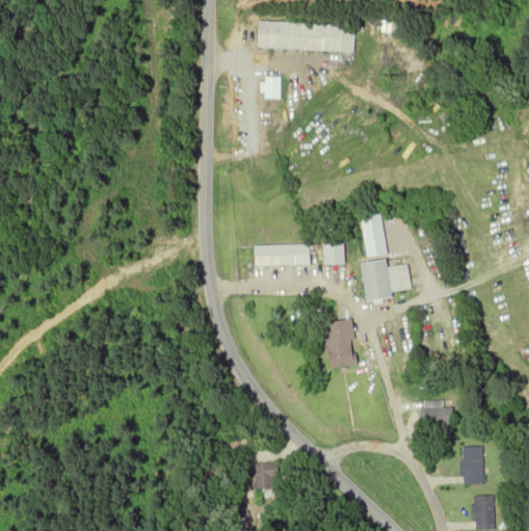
[(355,25),(258,22),(257,49),(354,52),(355,25)]
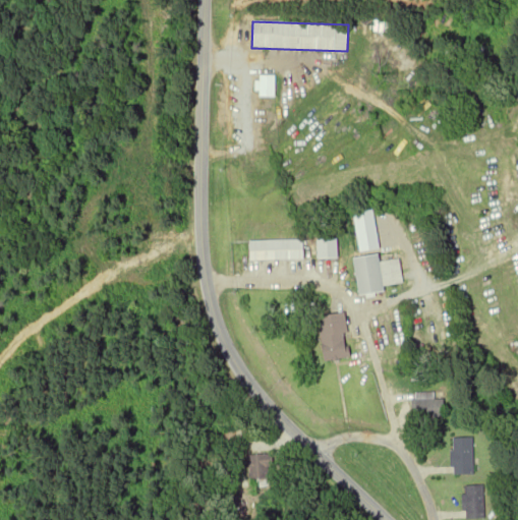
[(274,75),(256,75),(256,110),(274,110),(274,75)]
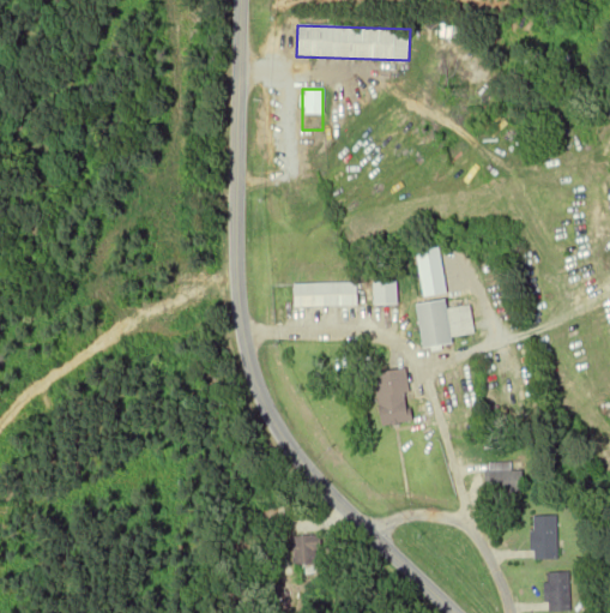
[(355,306),(355,283),(293,283),(293,306),(355,306)]
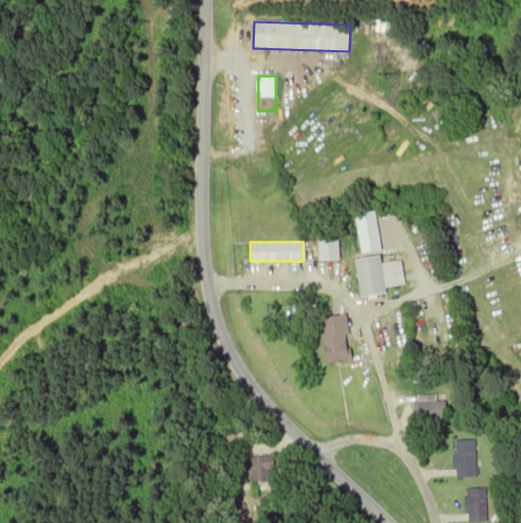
[(353,259),(359,295),(404,289),(400,261),(381,264),(380,255),(353,259)]
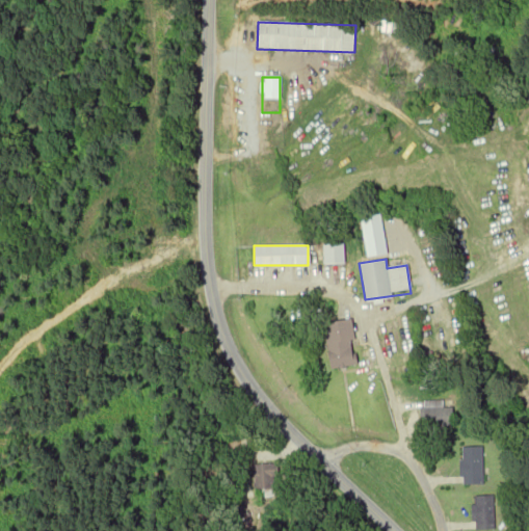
[(331,370),(356,365),(349,319),(323,324),(331,370)]
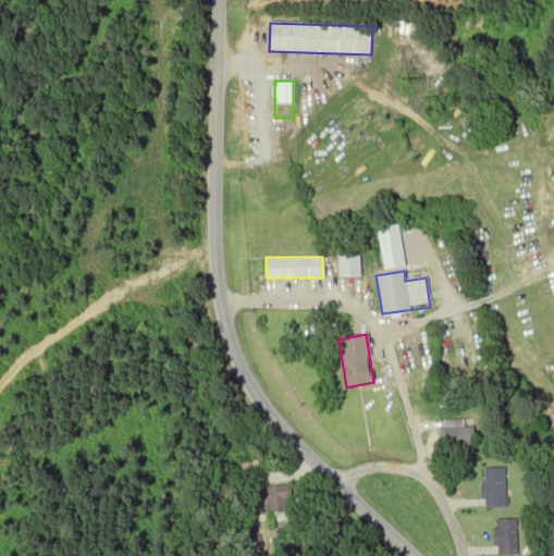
[(463,420),(441,420),(441,447),(475,447),(475,428),(463,428),(463,420)]
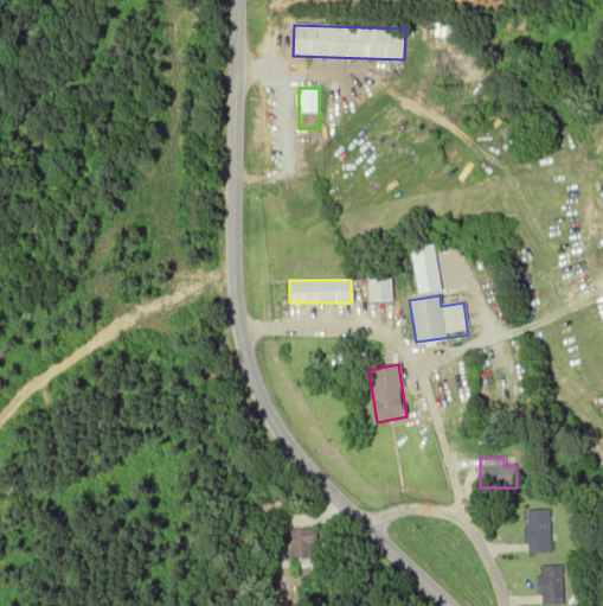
[(549,554),(549,511),(524,511),(524,554),(549,554)]
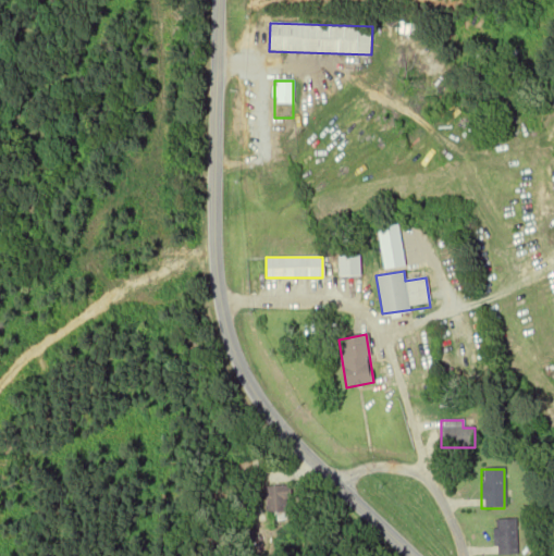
[(266,486),(266,514),(286,514),(286,486),(266,486)]
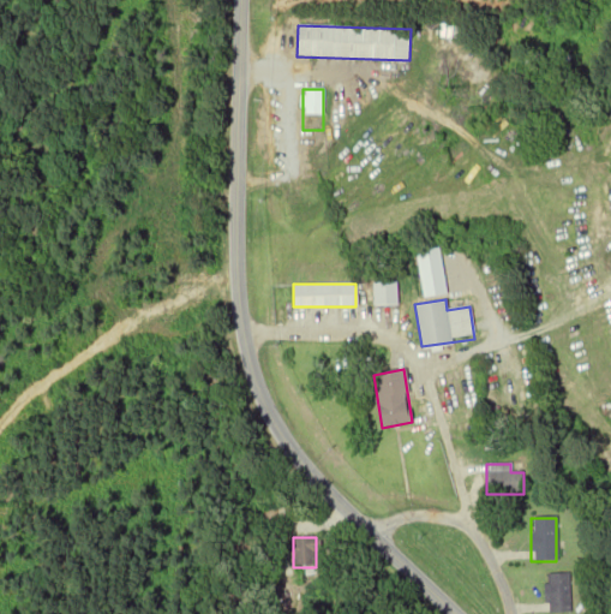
[(569,613),(569,574),(545,574),(545,613),(569,613)]
